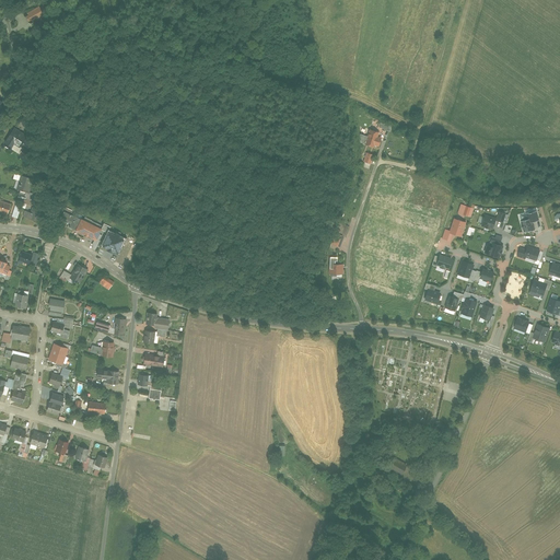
[(36,6),(26,11),(31,20),(41,14),(36,6)]
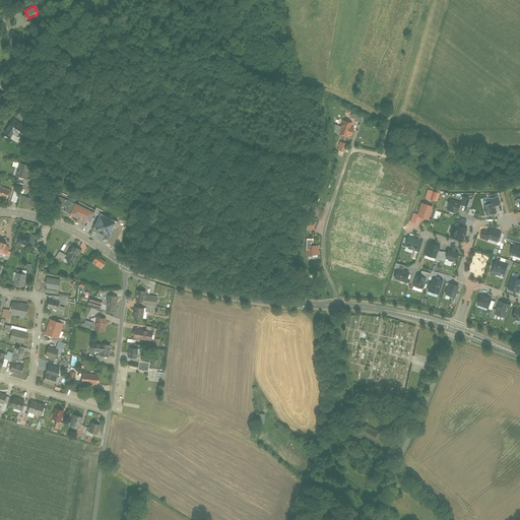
[(18,136),(25,125),(14,118),(4,134),(11,138),(14,133),(18,136)]
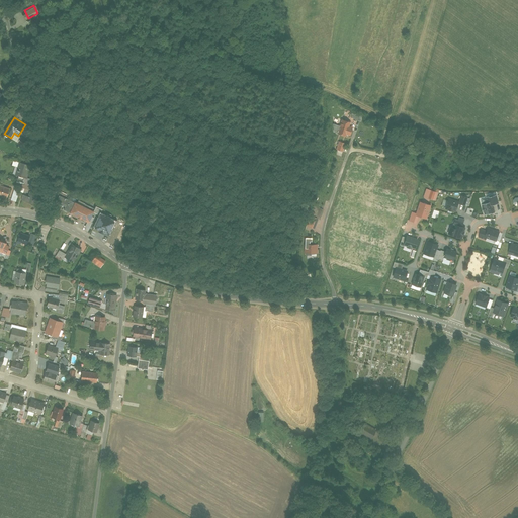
[(350,120),(341,117),(336,134),(345,137),(346,135),(349,135),(352,126),(348,125),(350,120)]
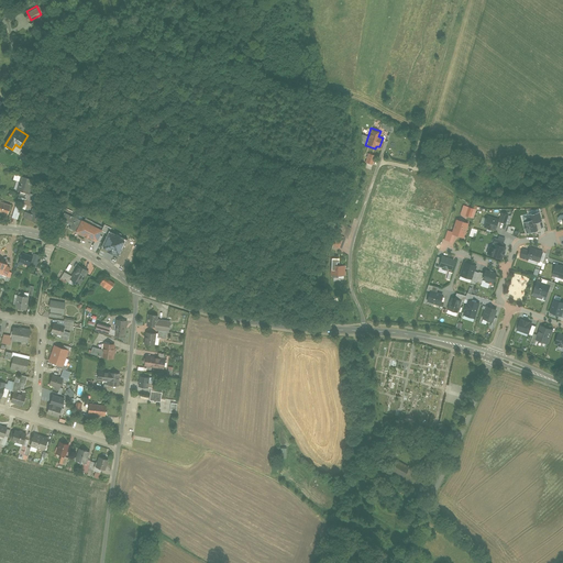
[(376,155),(368,153),(365,164),(373,166),(376,155)]
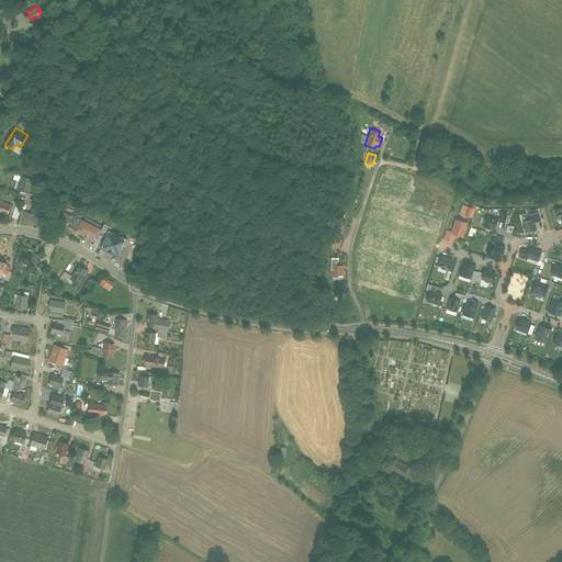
[(19,191),(29,193),(32,180),(22,177),(19,191)]
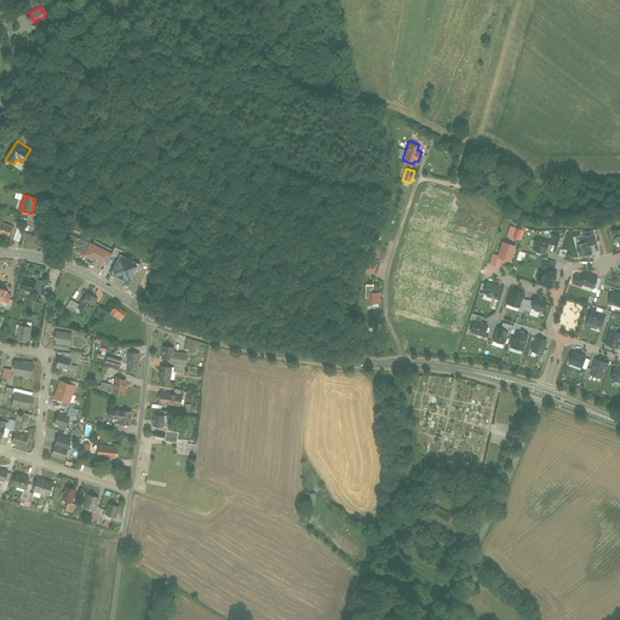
[(0,237),(9,240),(12,227),(0,223),(0,237)]
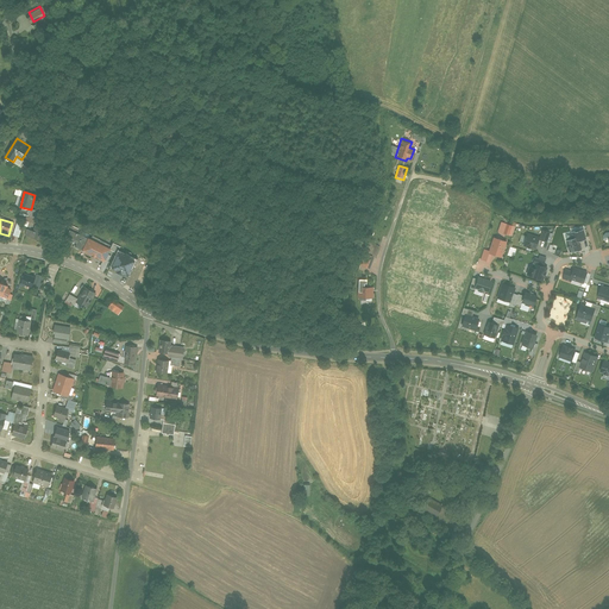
[(514,224),(500,219),(497,230),(512,234),(514,224)]
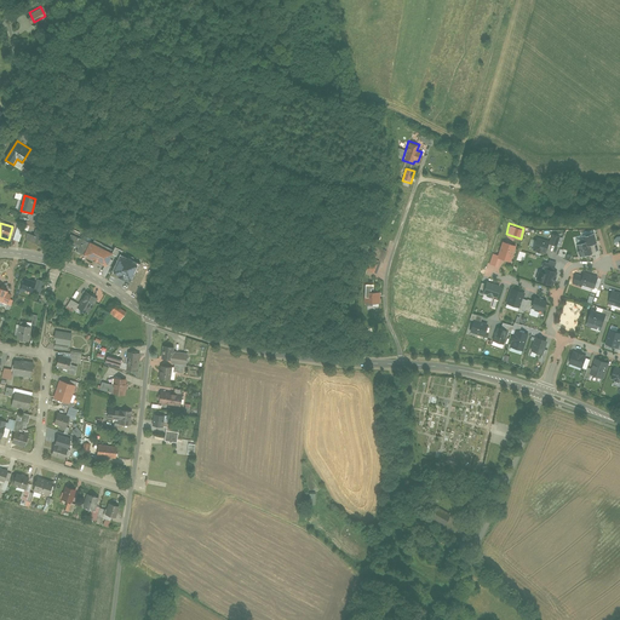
[(42,244),(46,230),(27,225),(23,239),(42,244)]
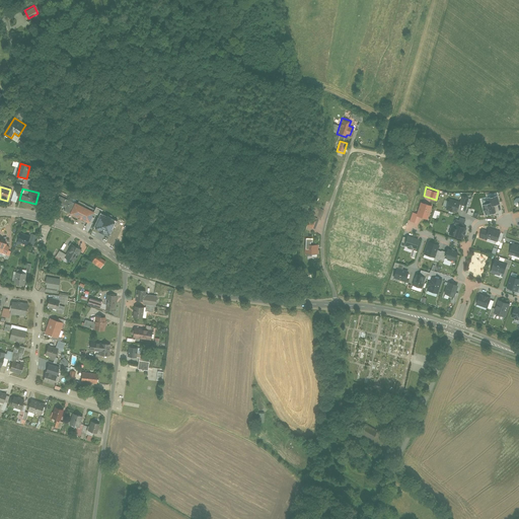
[(488,200),(480,202),(484,213),(495,210),(493,203),(498,202),(495,192),(487,194),(488,200)]
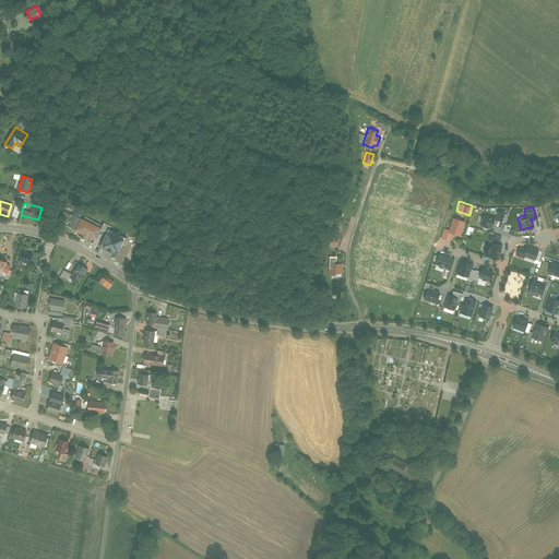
[(504,210),(497,209),(496,215),(495,217),(502,218),(504,210)]
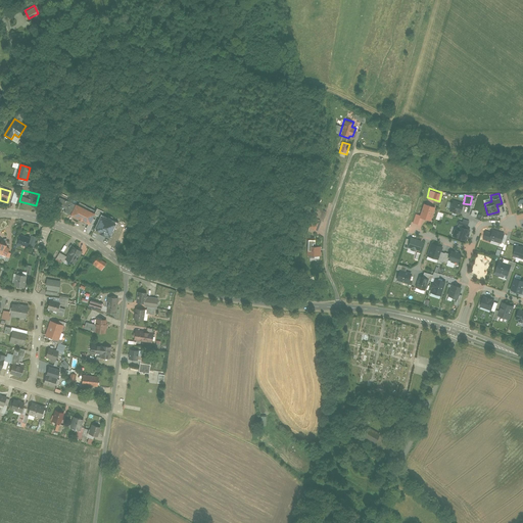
[(64,211),(72,216),(78,204),(62,196),(58,203),(66,207),(64,211)]
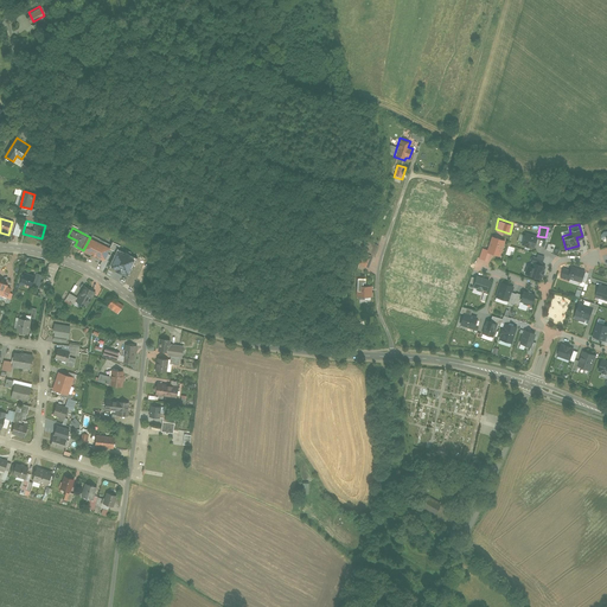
[(538,234),(524,229),(521,243),(534,248),(537,236),(538,234)]
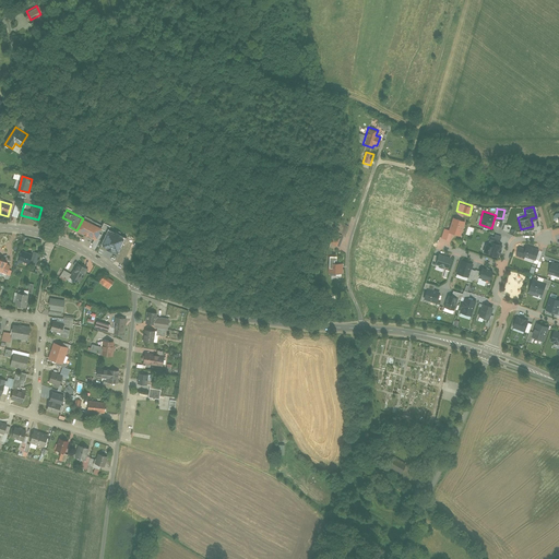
[(465,218),(451,214),(448,227),(442,227),(440,237),(449,239),(451,232),(460,235),(465,218)]
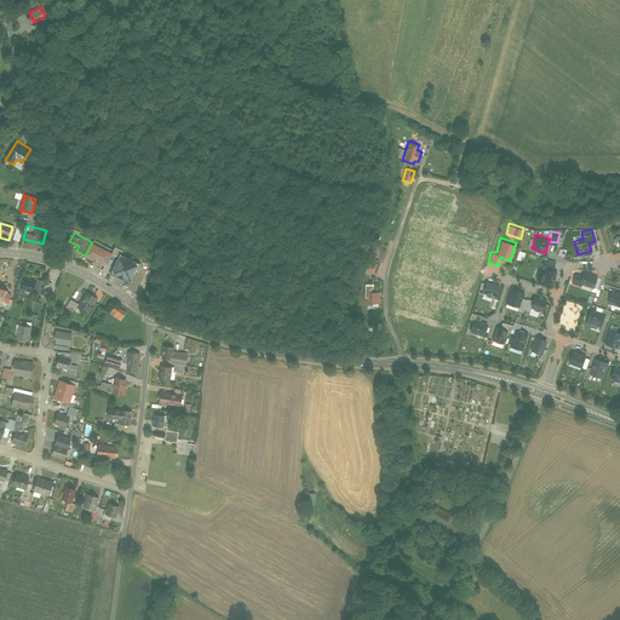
[(85,256),(107,267),(108,263),(113,253),(92,242),(85,256)]
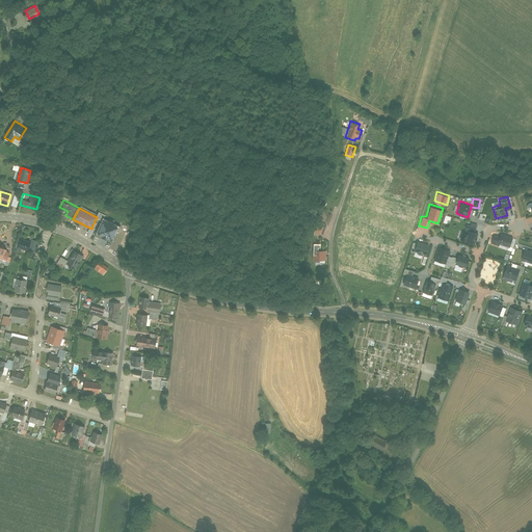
[(97,217),(92,225),(115,238),(123,224),(99,213),(97,217)]
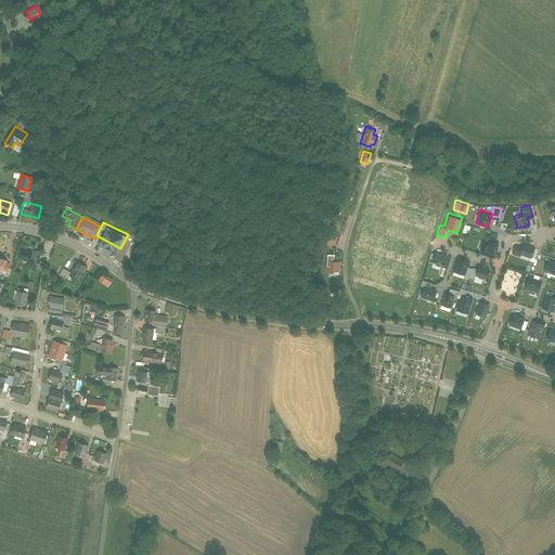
[(461,231),(468,233),(470,227),(463,224),(461,231)]
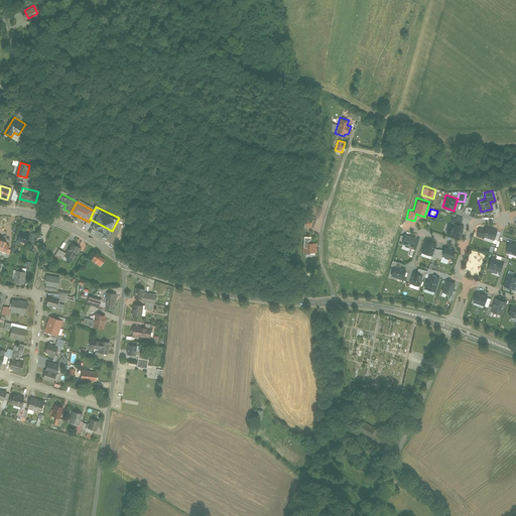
[(453,225),(447,224),(444,232),(461,237),(465,224),(455,221),(453,225)]
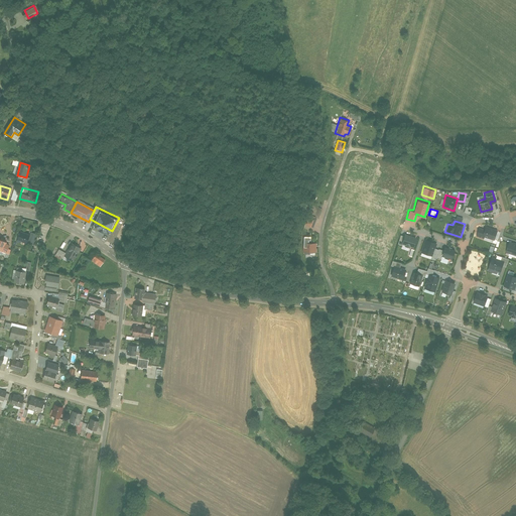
[(483,228),(477,226),(474,234),(494,241),(498,228),(484,223),(483,228)]
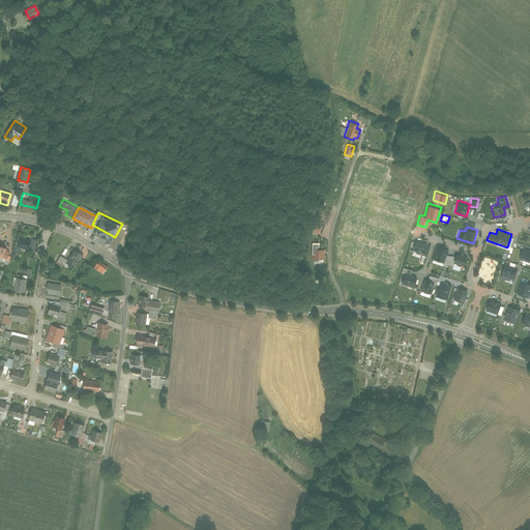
[(29,249),(32,242),(22,238),(19,245),(29,249)]
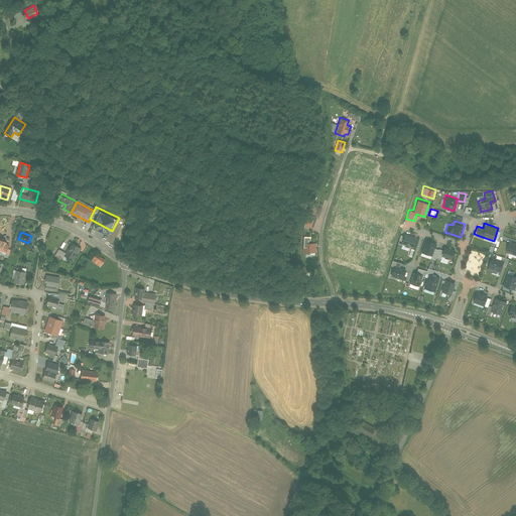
[(31,236),(28,243),(34,246),(38,235),(32,232),(31,236)]
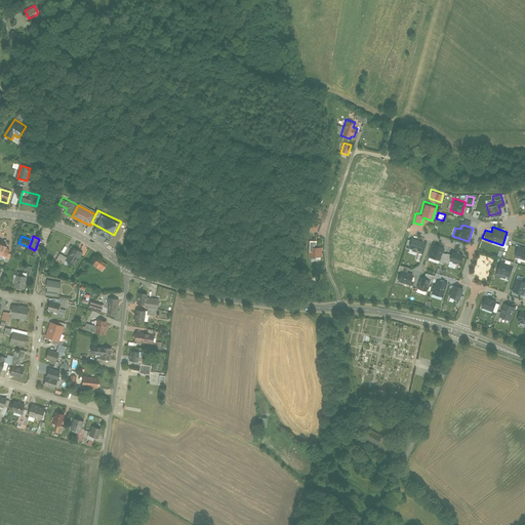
[(422,240),(410,236),(407,247),(419,251),(422,240)]
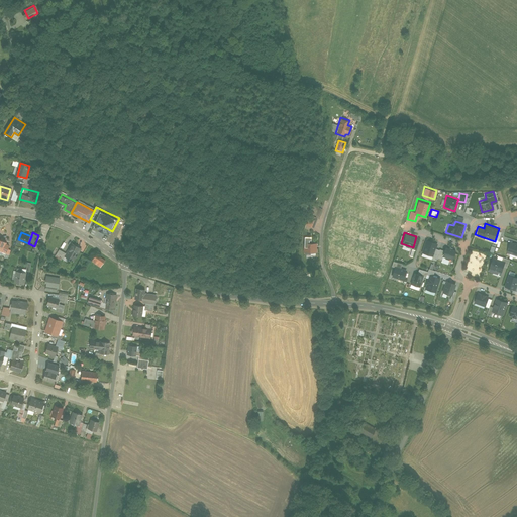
[(437,241),(425,238),(421,251),(433,255),(437,241)]
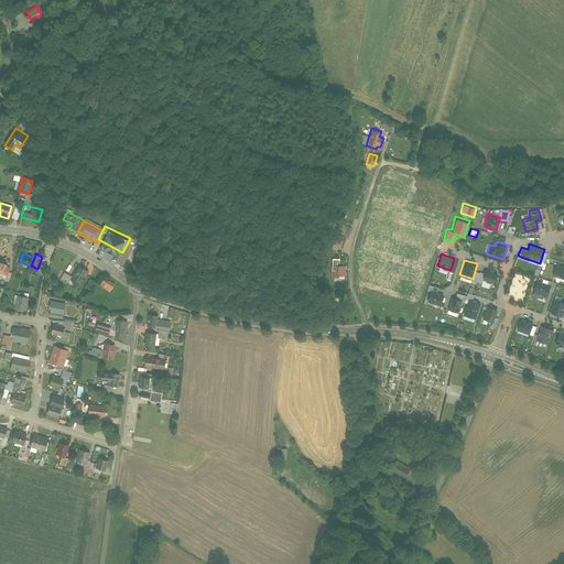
[(0,272),(8,277),(11,269),(7,267),(8,264),(0,261),(0,272)]
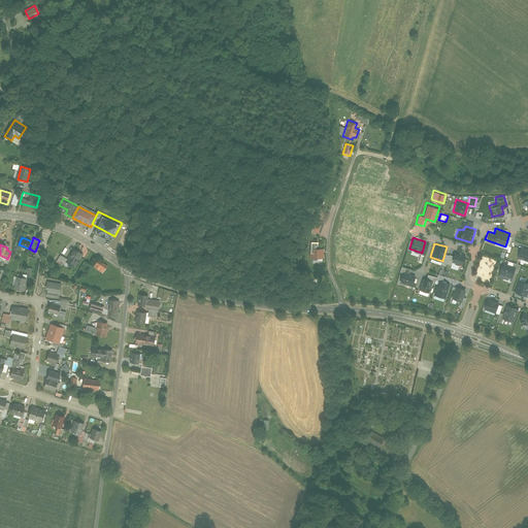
[(527,248),(521,245),(518,257),(527,259),(527,248)]
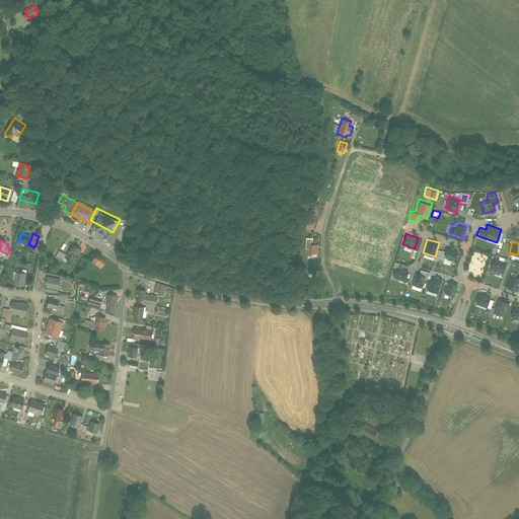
[(82,250),(72,244),(67,254),(65,257),(75,264),(82,250)]
